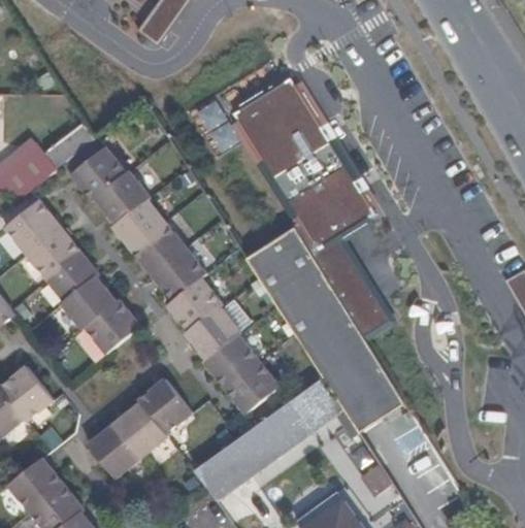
[(163,0),(141,31),(158,43),(190,0),(163,0)]
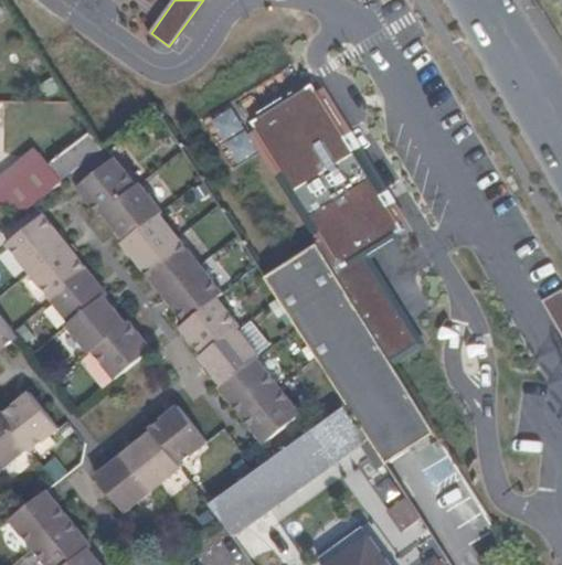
[(311,77),(250,118),(340,258),(403,219),(311,77)]
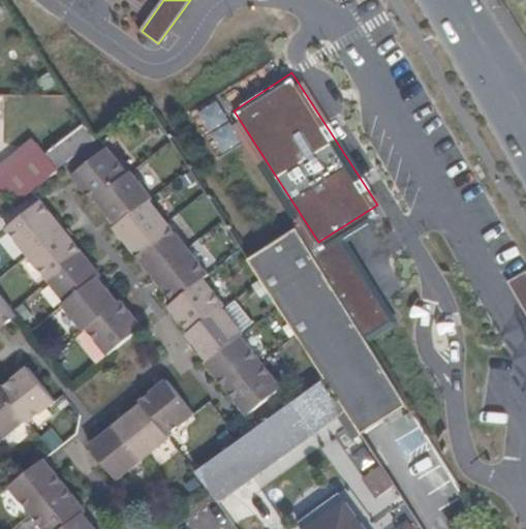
[(177,92),(148,110),(221,223),(271,190),(200,76),(177,92)]
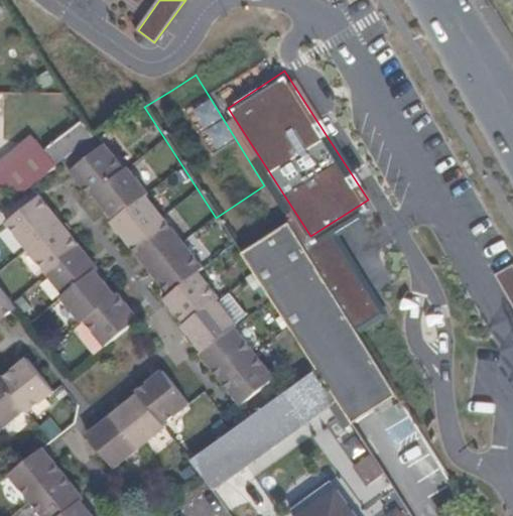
[(54,165),(92,136),(83,123),(44,152),(54,165)]
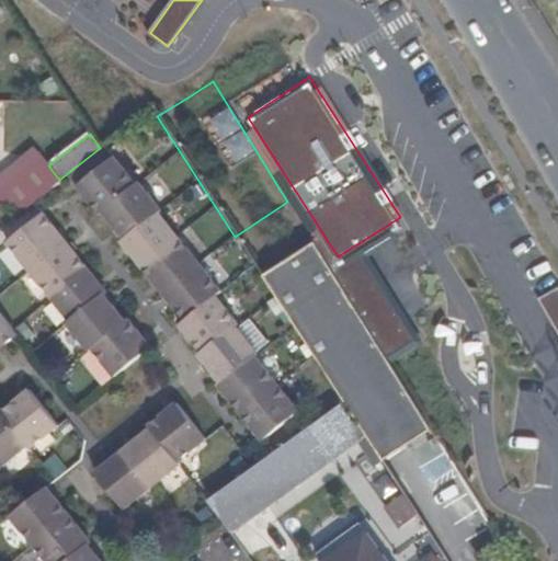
[(59,180),(48,165),(33,148),(0,173),(0,199),(22,208),(59,180)]
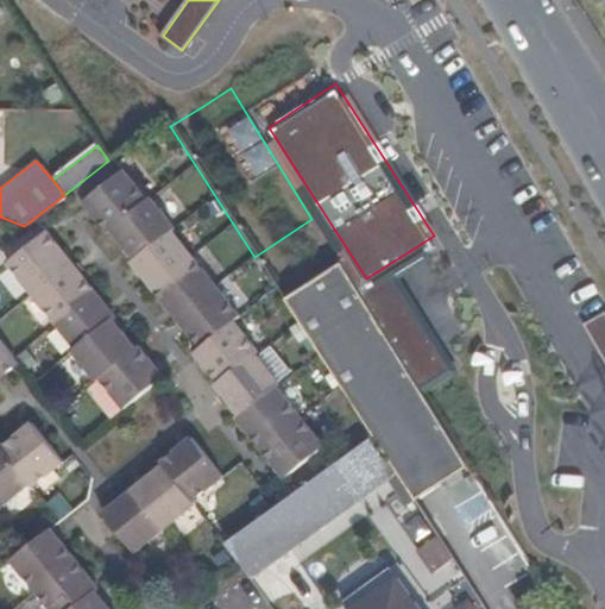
[(71,192),(80,202),(119,173),(109,161),(71,192)]
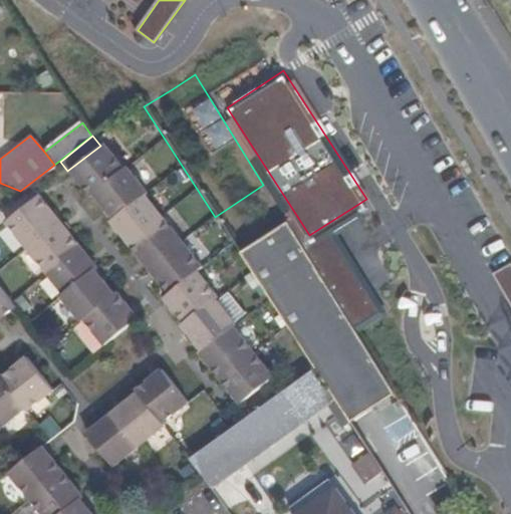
[(100,146),(67,171),(79,186),(87,196),(90,194),(120,170),(100,146)]
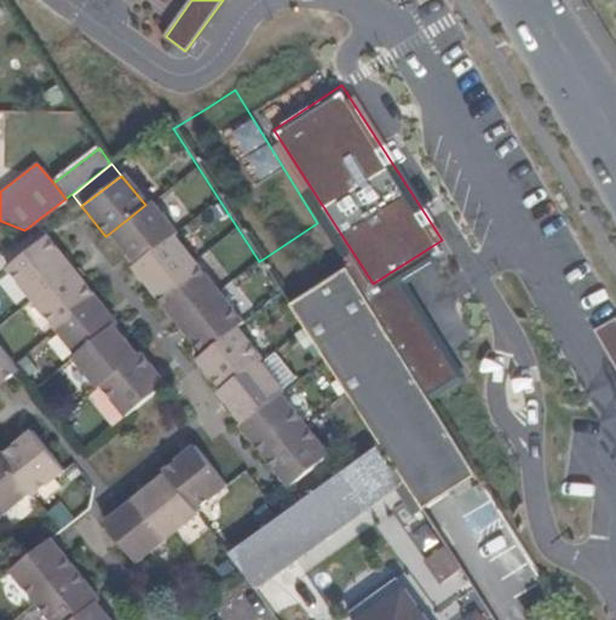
[(145,205),(109,234),(120,248),(133,264),(168,236),(172,233),(148,204),(145,205)]
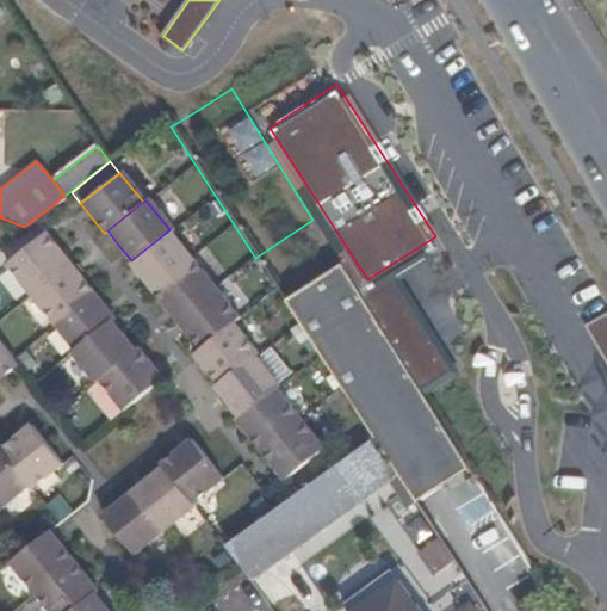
[(256,260),(282,298),(339,261),(314,222),(256,260)]
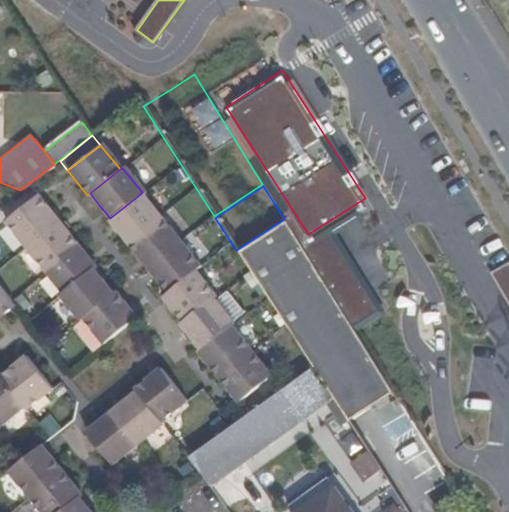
[(24,248),(57,221),(46,208),(36,195),(3,221),(24,248)]
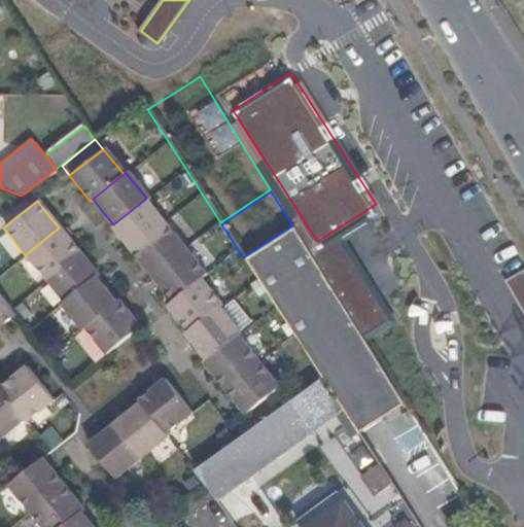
[(143,201),(113,224),(110,226),(118,237),(128,250),(162,223),(143,201)]
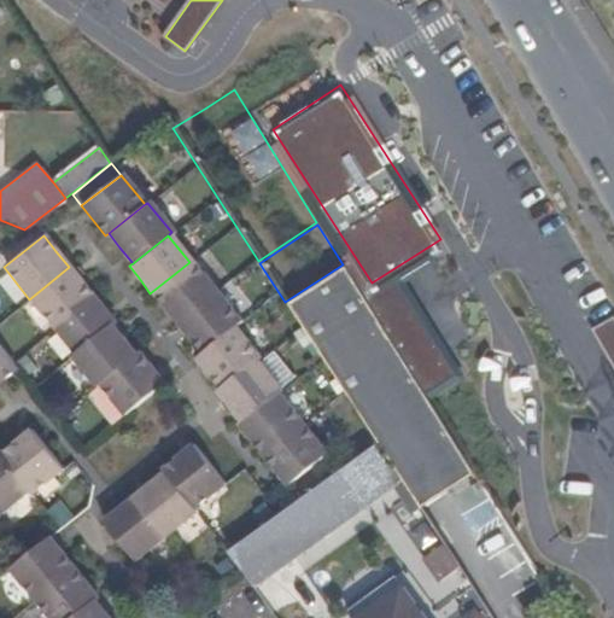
[(189,262),(150,293),(161,305),(173,321),(211,291),(189,262)]
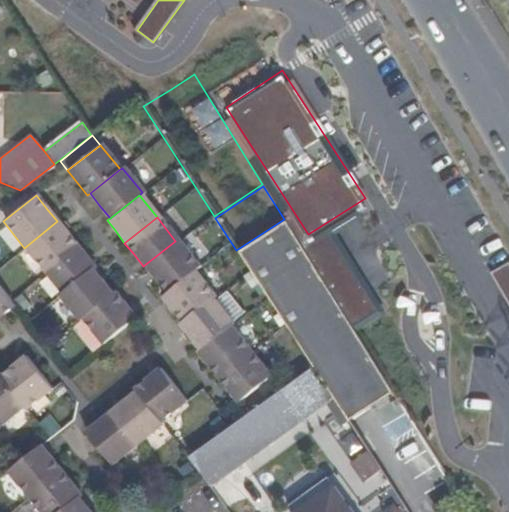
[(236,250),(311,366),(330,396),(347,419),(392,392),(284,219),(236,250)]
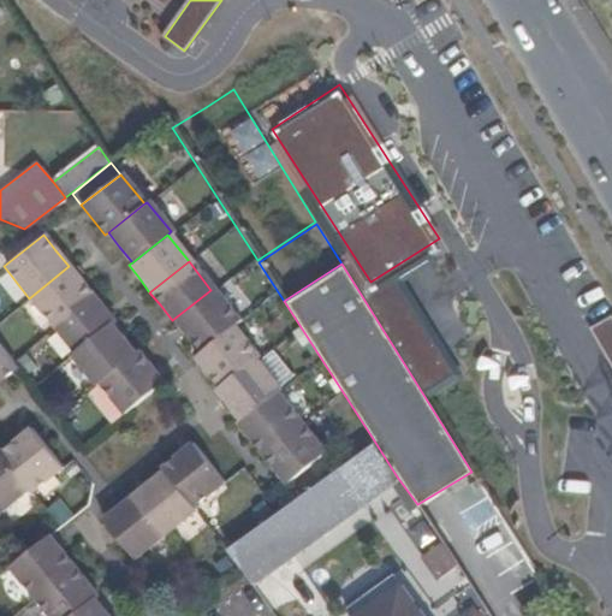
[(51,326),(91,295),(79,280),(69,266),(29,298),(51,326)]
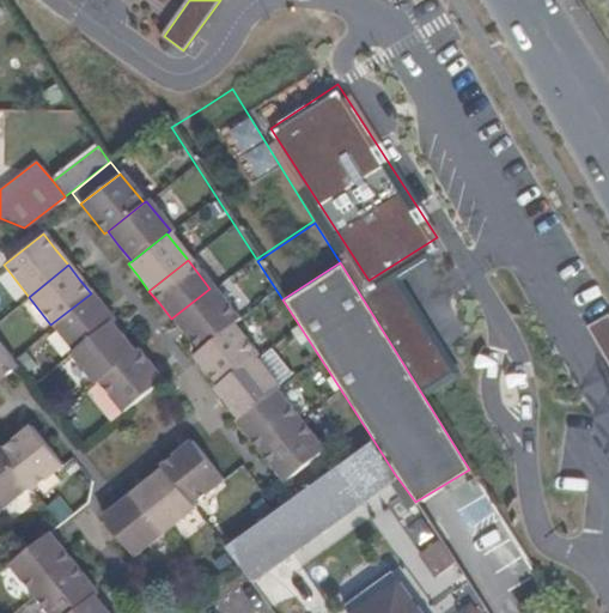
[(427,390),(456,372),(399,280),(371,297),(427,390)]
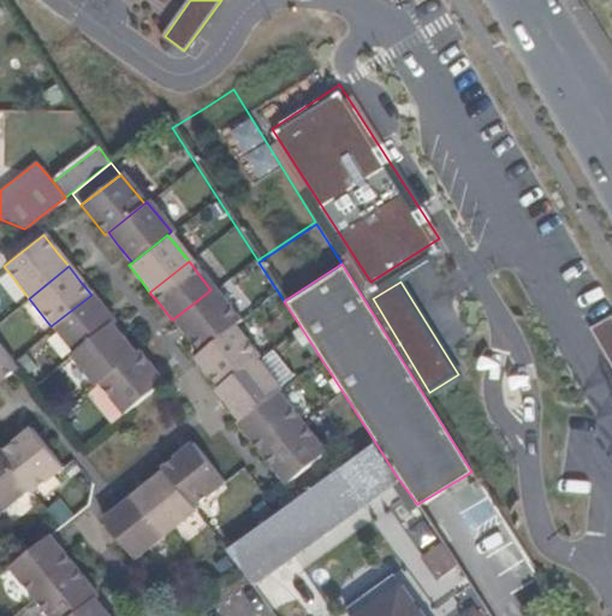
[(236,321),(211,290),(172,320),(184,336),(196,350),(236,321)]
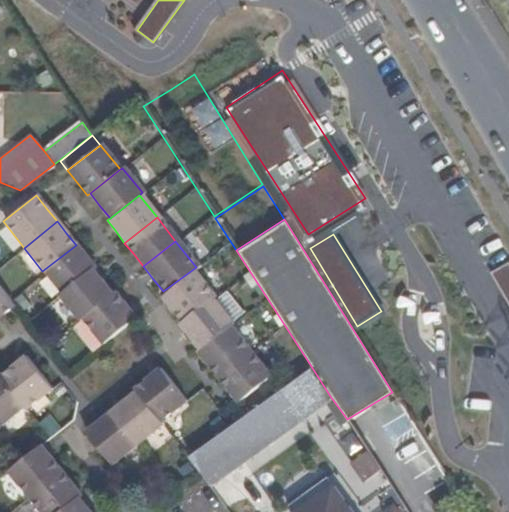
[(85,256),(76,245),(42,271),(60,293),(90,270),(94,267),(85,256)]
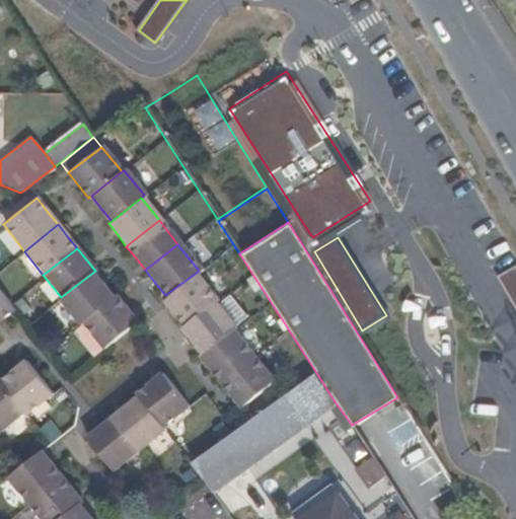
[(515,266),(514,264),(495,275),(515,310),(515,266)]
